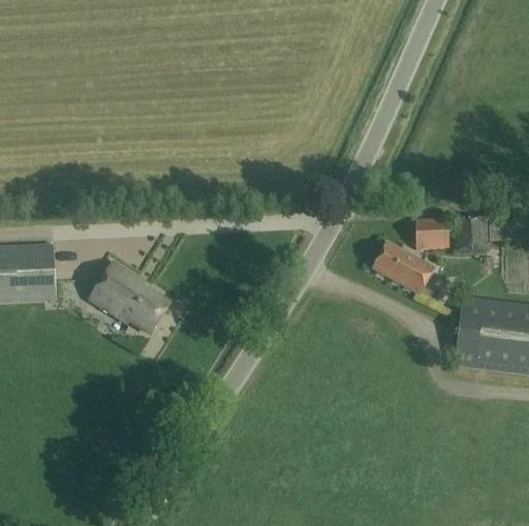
[(528,212),(489,214),(489,241),(528,240),(528,212)]
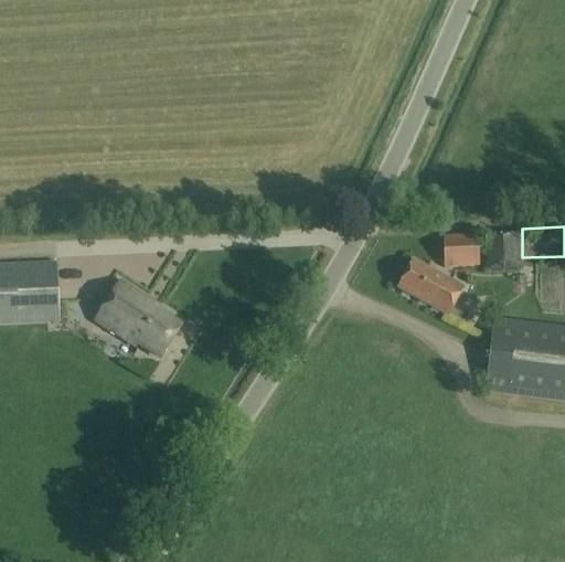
[(484,231),(487,269),(522,267),(520,229),(484,231)]
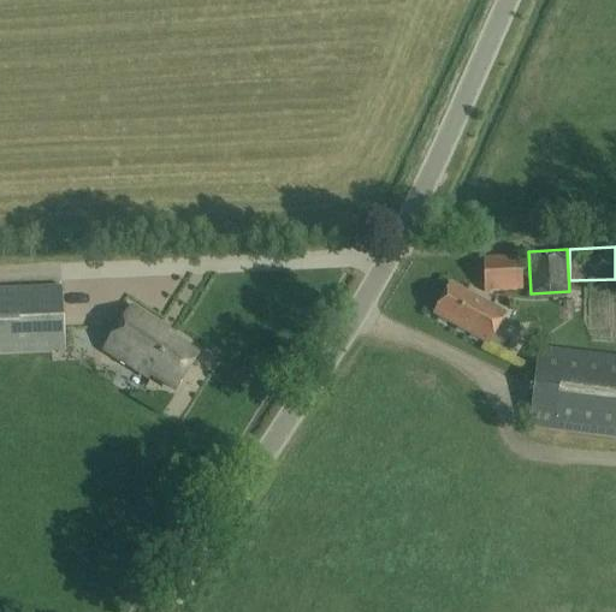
[(522,289),(521,254),(484,255),(484,290),(522,289)]
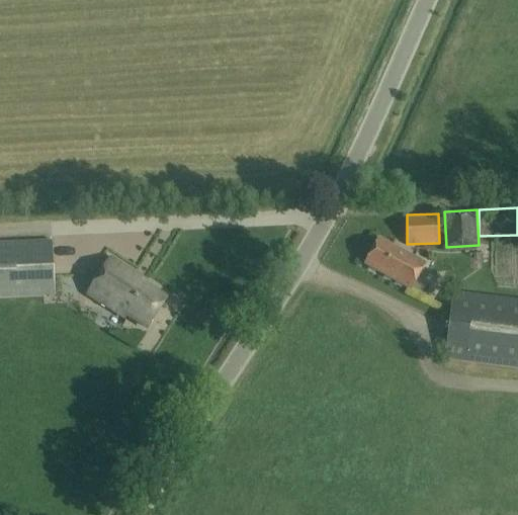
[(0,296),(56,294),(53,238),(0,240),(0,296)]
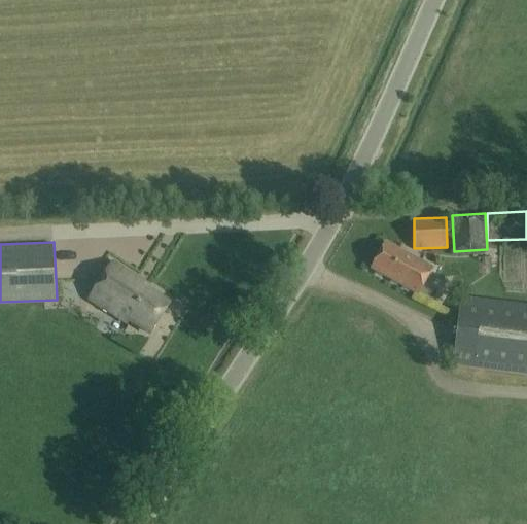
[(372,268),(418,292),(431,267),(386,242),(372,268)]
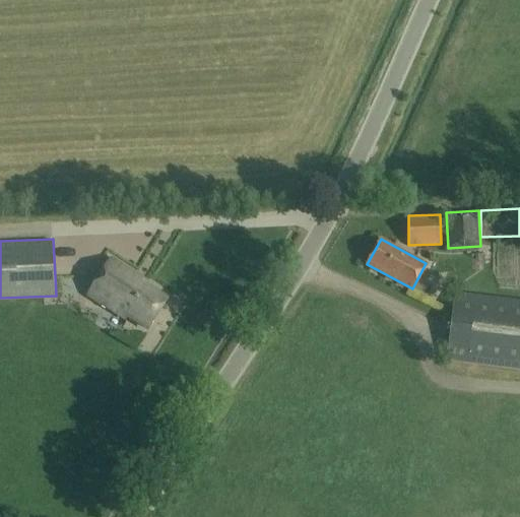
[(146,284),(148,280),(110,257),(87,293),(125,317),(127,314),(147,327),(167,297),(146,284)]
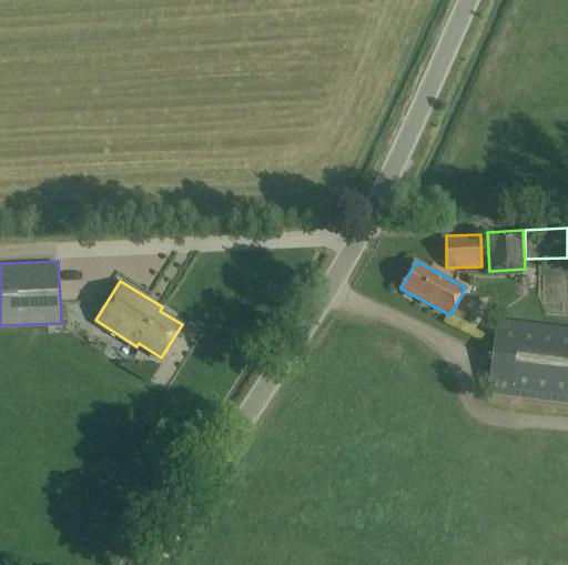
[(567,326),(496,319),(487,393),(567,403),(567,326)]
